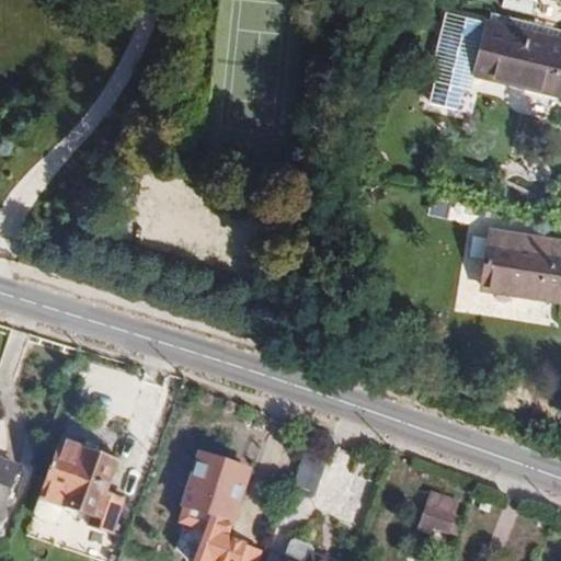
[(530,0),(508,0),(507,8),(530,13),(534,0),(530,0)]
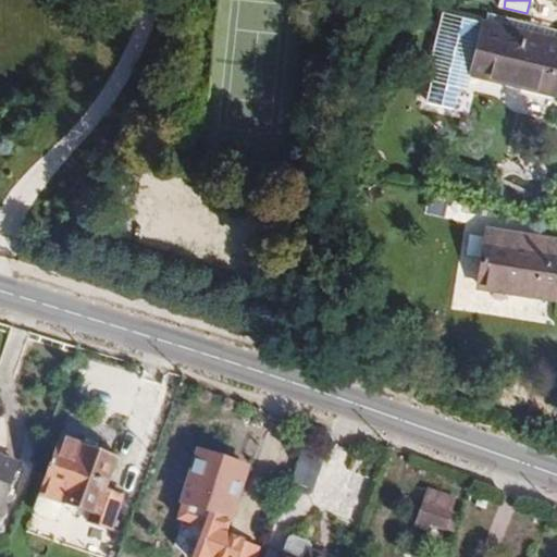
[(556,35),(459,11),(443,77),(448,79),(446,89),(474,97),(478,86),(483,87),(486,72),(556,89),(556,35)]
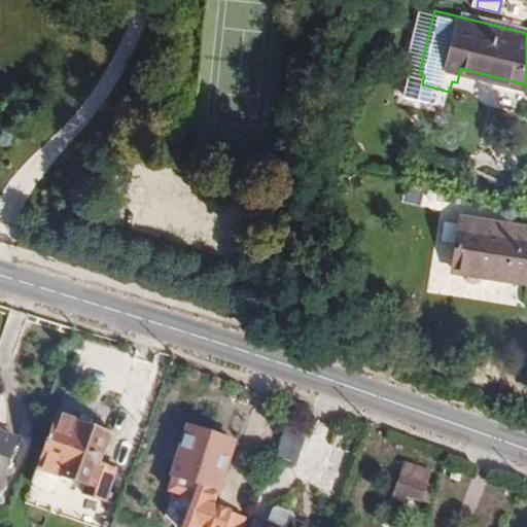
[(526,223),(463,212),(454,268),(526,279),(526,223)]
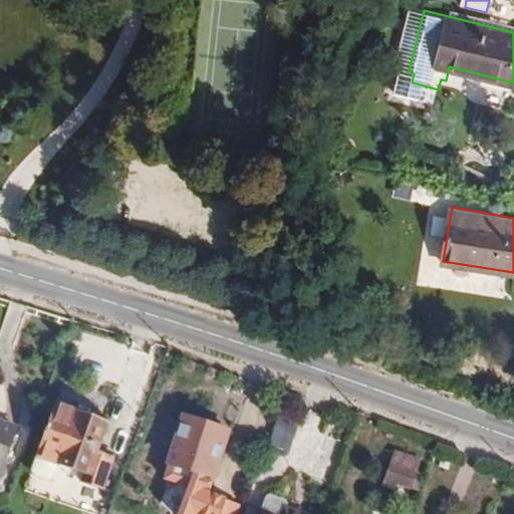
[(99,451),(109,421),(86,413),(87,409),(57,398),(36,453),(57,461),(82,470),(79,476),(102,485),(113,455),(99,451)]
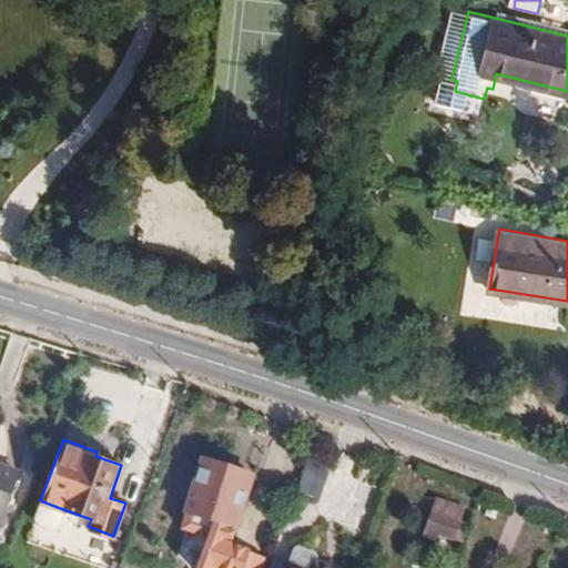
[(232,541),(255,472),(204,455),(185,508),(188,509),(182,526),(188,527),(176,558),(190,567),(192,567),(264,567),(270,555),(232,541)]
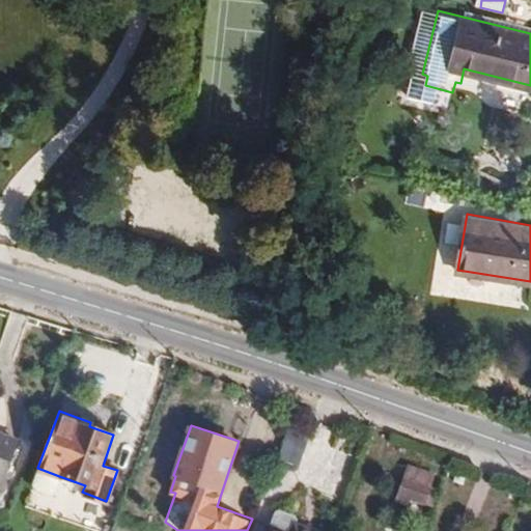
[(291,427),(279,456),(300,466),(312,436),(291,427)]
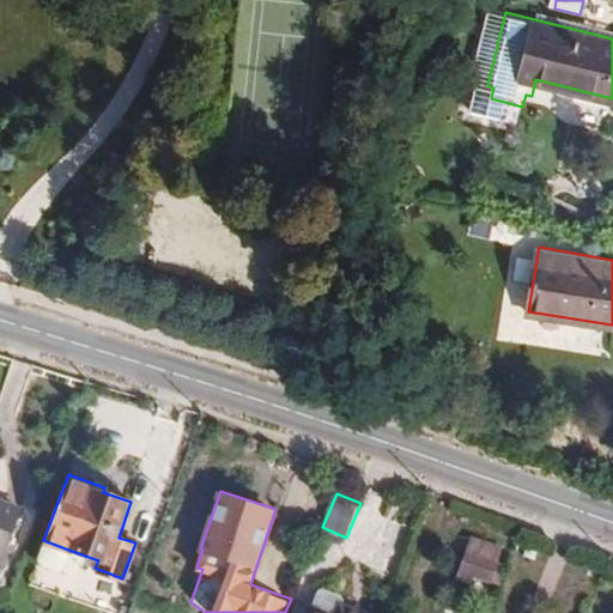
[(0,498),(0,554),(18,505),(0,498)]
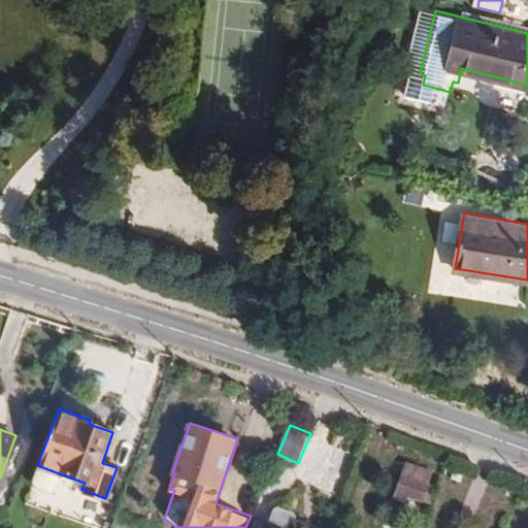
[(428,480),(432,468),(405,458),(395,487),(408,493),(429,500),(435,483),(428,480)]
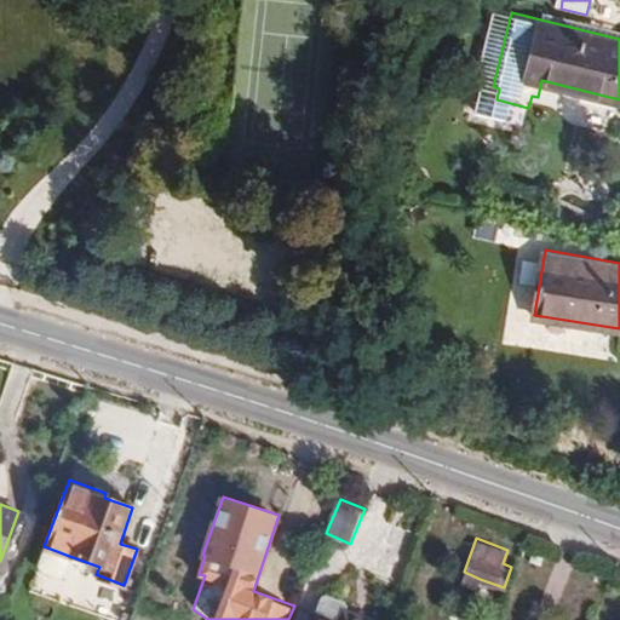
[(63,570),(69,556),(44,546),(39,562),(40,567),(57,574),(63,570)]
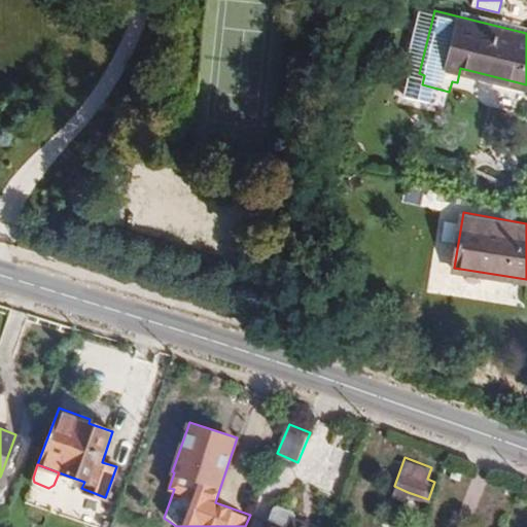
[(405,498),(408,492),(394,486),(391,494),(405,498)]
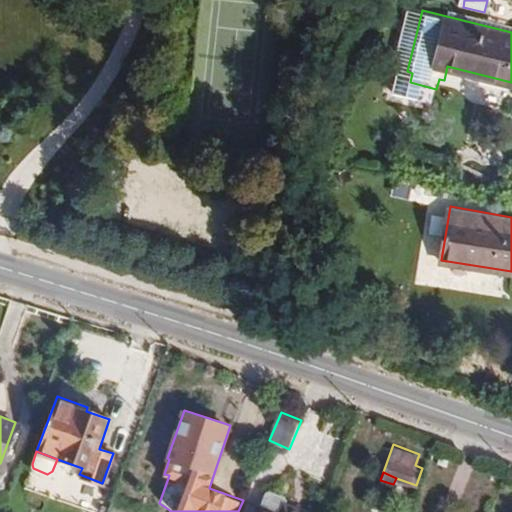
[(302,511),(303,511),(303,509),(284,502),(285,497),(284,493),(270,487),(264,489),(260,504),(259,504),(255,511),(302,511)]
